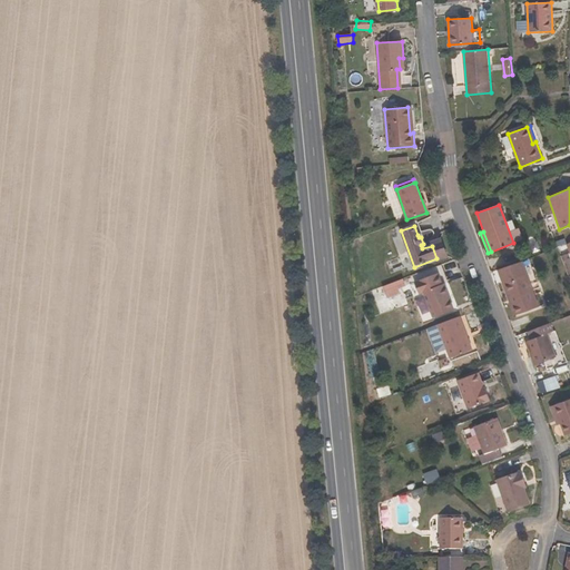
[(442,243),(432,246),(436,258),(446,255),(442,243)]
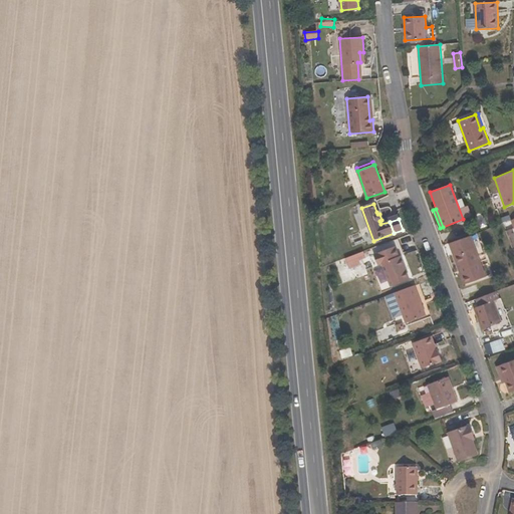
[(468,283),(486,276),(471,235),(453,241),(458,254),(454,255),(460,271),(463,270),(468,283)]
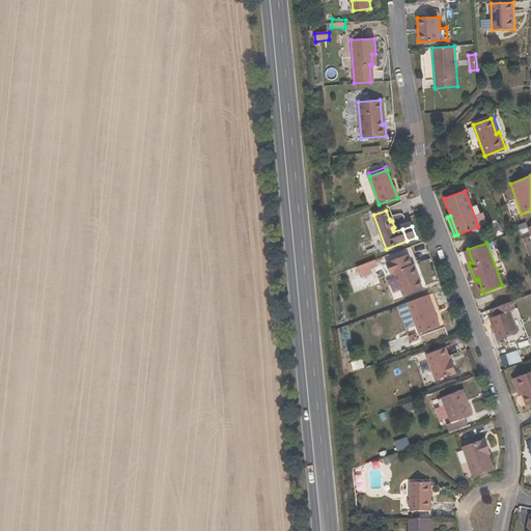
[(384,257),(390,274),(395,272),(396,274),(403,295),(420,288),(418,282),(420,281),(414,264),(412,264),(406,248),(384,257)]
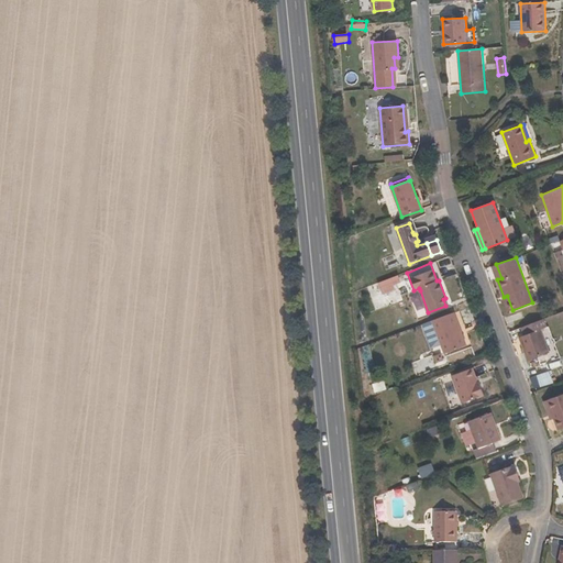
[(497,279),(501,278),(496,264),(493,266),(497,279)]
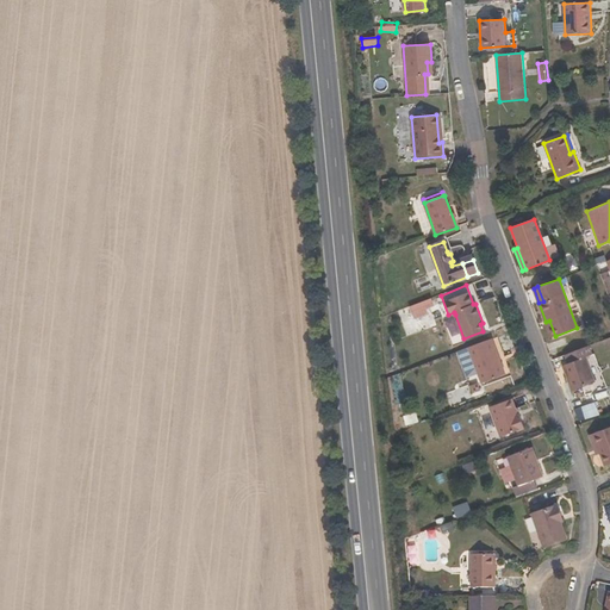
[(483,384),(505,374),(492,337),(468,347),(483,384)]
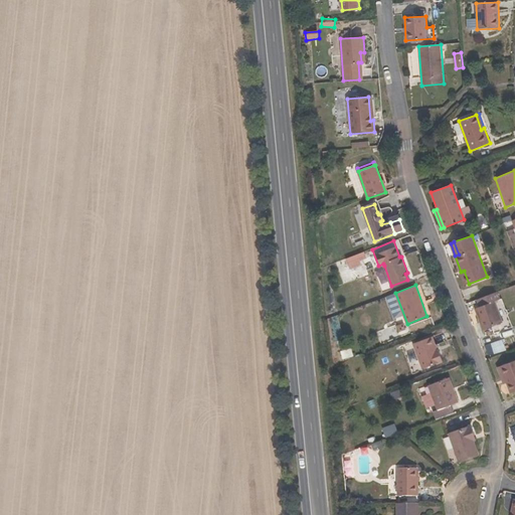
[(495,301),(500,300),(497,292),(476,300),(479,307),(475,309),(483,330),(504,323),(495,301)]
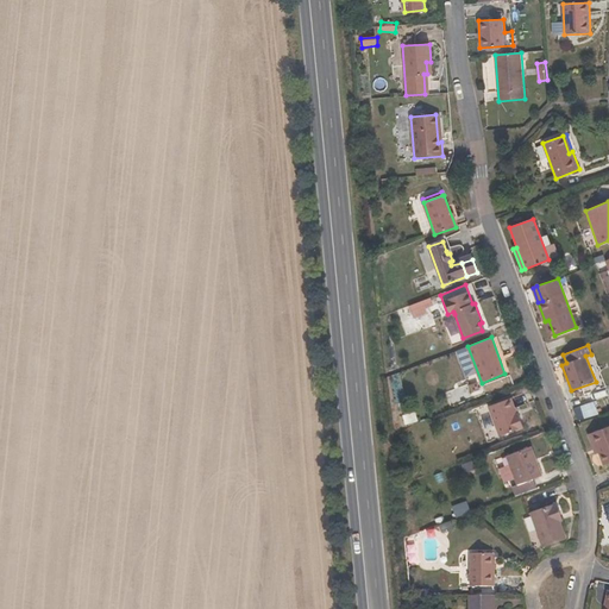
[(518,415),(512,399),(489,407),(500,435),(523,427),(520,414),(518,415)]
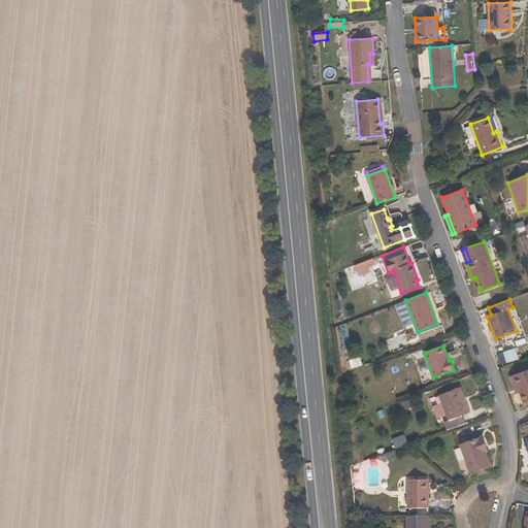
[(497,355),(501,365),(522,359),(518,348),(497,355)]
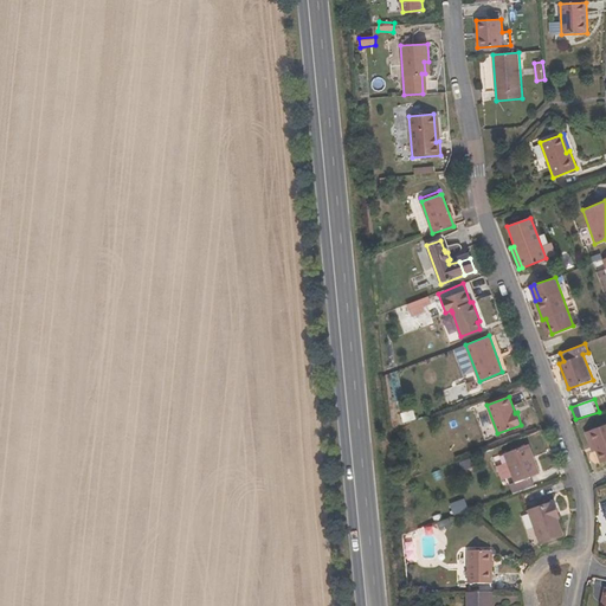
[(597,451),(601,464),(605,462),(605,424),(588,431),(597,451)]
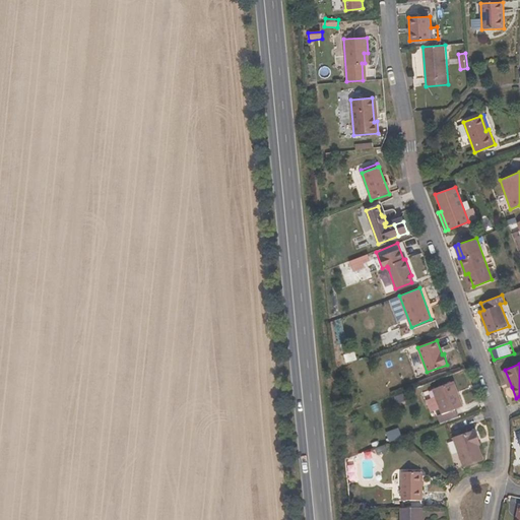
[(512,387),(505,370),(502,371),(508,388),(512,387)]
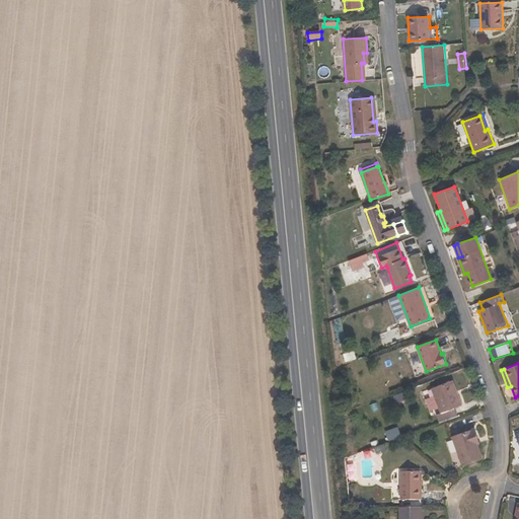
[(450,381),(456,397),(458,396),(453,380),(450,381)]
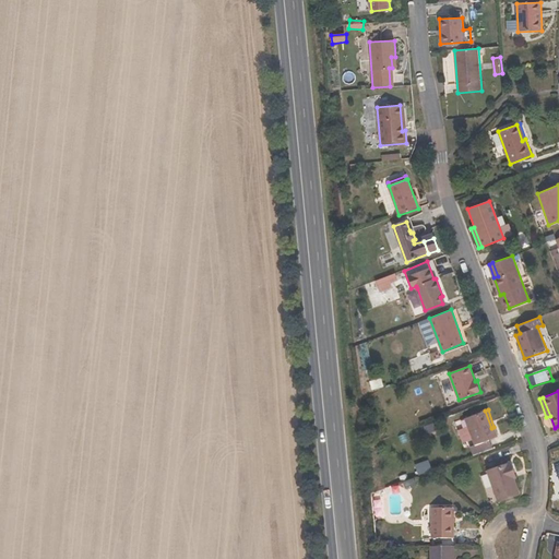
[(491,428),(485,411),(466,418),(476,444),(497,437),(494,427),(491,428)]
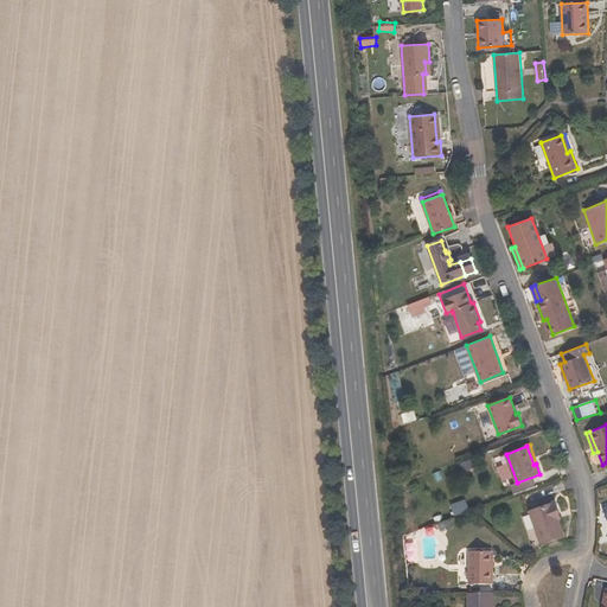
[(466,500),(451,505),(455,516),(471,511),(466,500)]
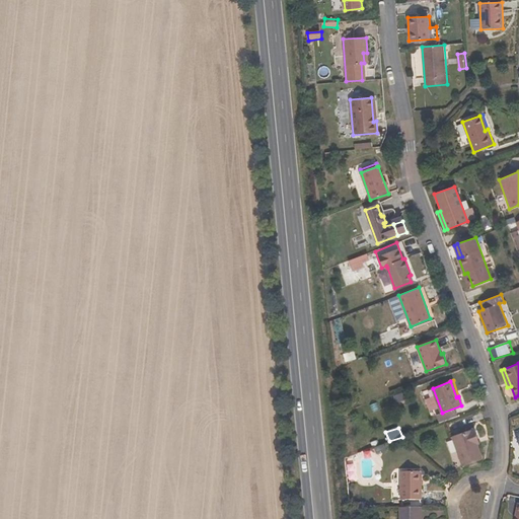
[(452,436),(462,466),(483,458),(477,444),(475,439),(478,438),(474,428),(452,436)]
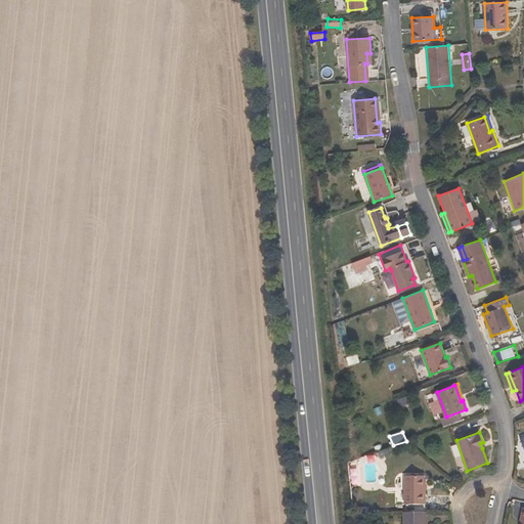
[(426,505),(426,476),(404,476),(404,505),(426,505)]
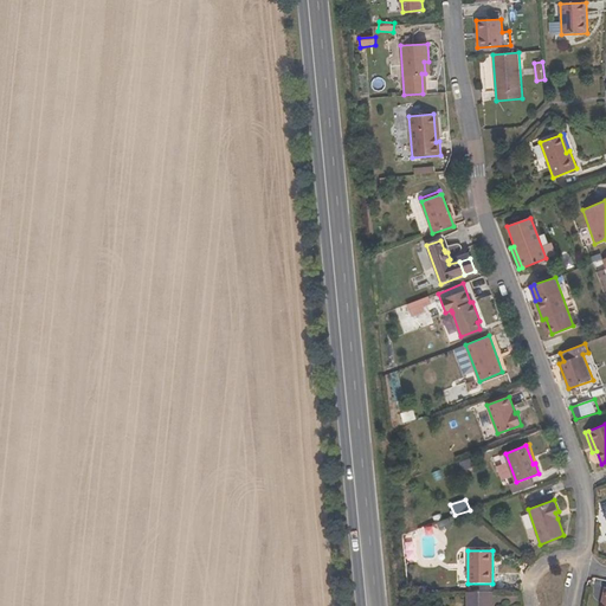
[(465,605),(492,605),(494,593),(466,593),(465,605)]
